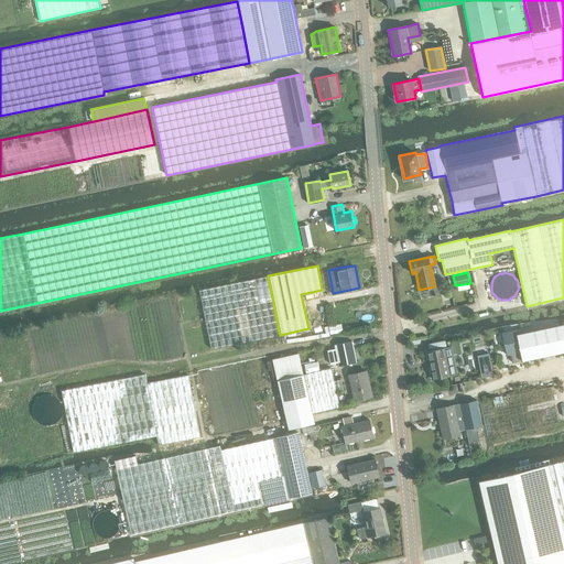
[(268,275),(198,290),(210,349),(280,335),(268,275)]
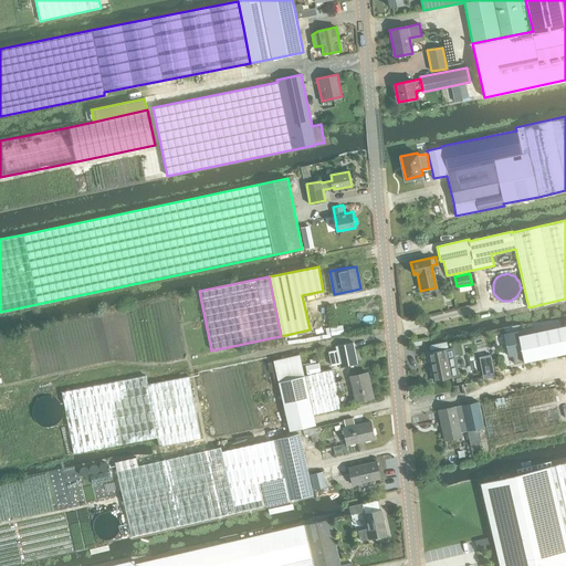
[(519,332),(504,334),(510,356),(513,355),(514,363),(524,362),(565,352),(565,325),(519,335),(519,332)]
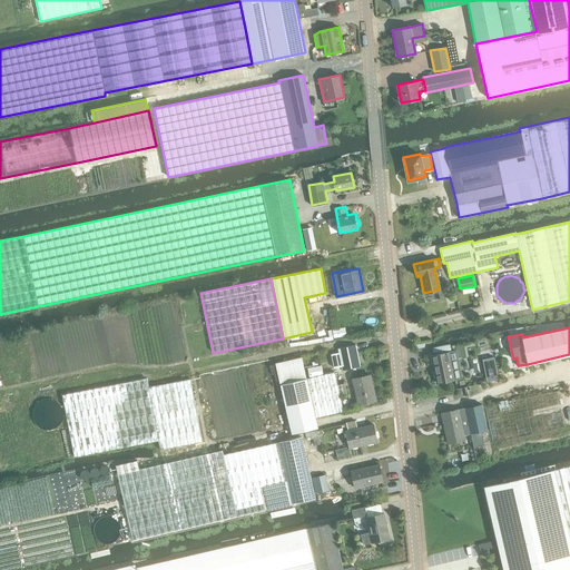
[(452,351),(450,344),(432,347),(433,355),(452,351)]
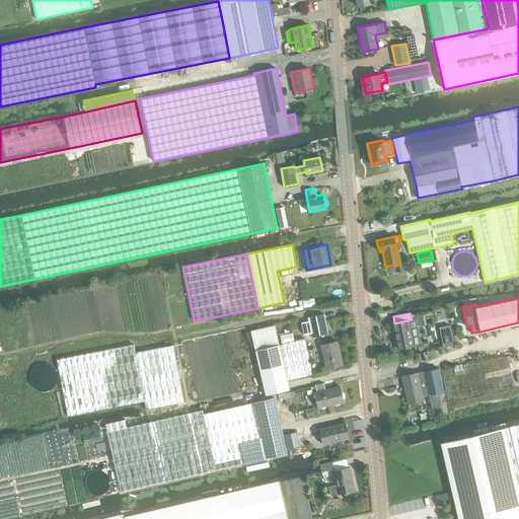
[(309,321),(301,322),(304,335),(311,334),(312,337),(327,334),(324,319),(323,314),(308,317),(309,321)]
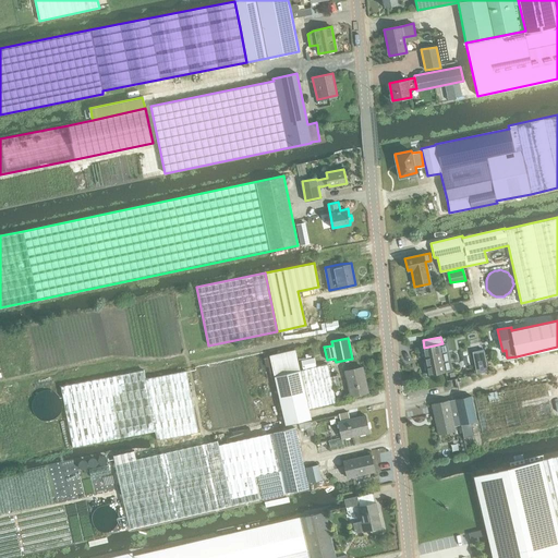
[(428,375),(446,372),(452,370),(447,343),(443,343),(424,348),(423,348),(428,375)]
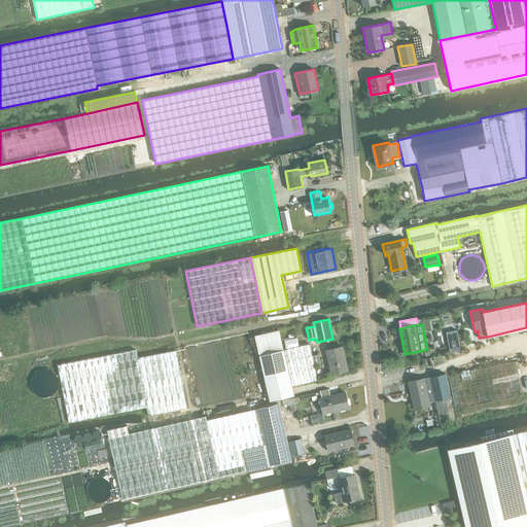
[(448,329),(450,349),(460,348),(459,328),(448,329)]
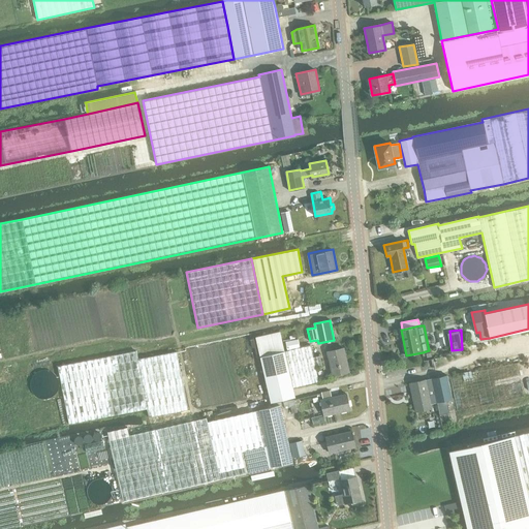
[(284,350),(279,332),(255,337),(259,356),(270,403),(293,397),(291,387),(318,381),(314,367),(321,365),(319,355),(312,356),(310,347),(309,345),(299,347),(287,350),(284,350)]
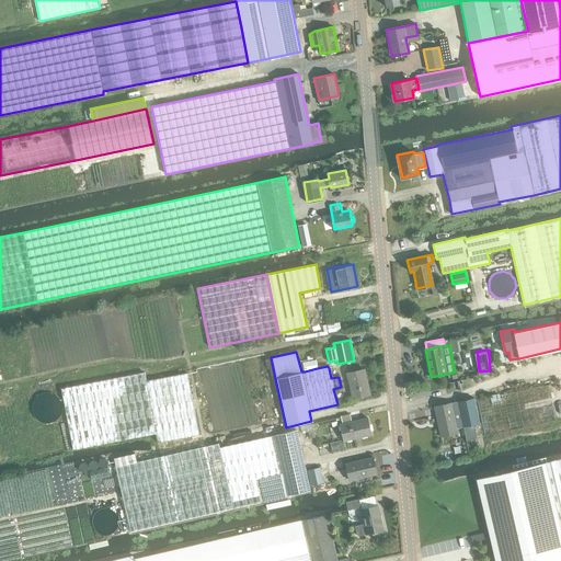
[(302,362),(305,371),(317,368),(315,359),(302,362)]
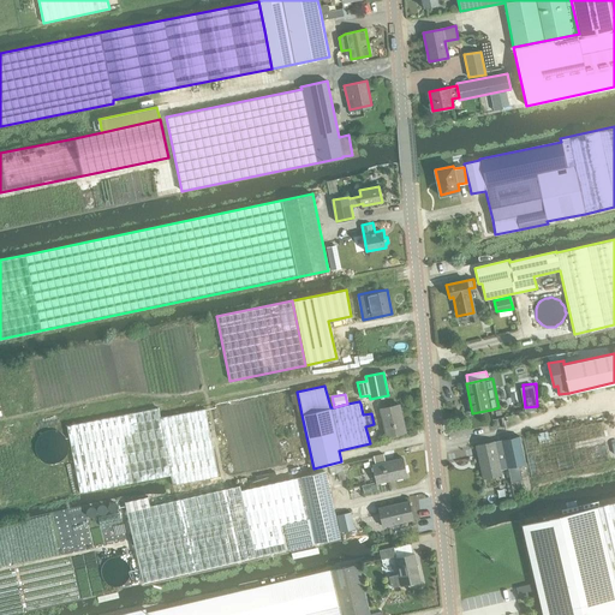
[(387,436),(405,433),(399,405),(381,408),(387,436)]
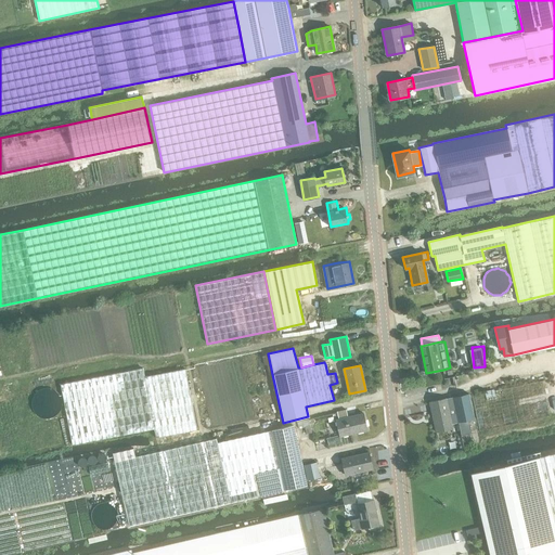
[(142,369),(61,384),(73,444),(154,428),(155,437),(196,429),(185,369),(144,376),(142,369)]
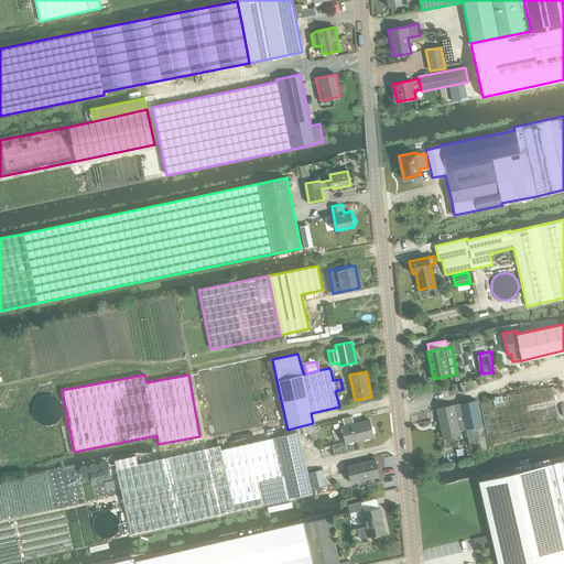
[(64,412),(64,411),(64,409),(63,405),(61,402),(60,401),(57,399),(55,398),(52,397),(50,397),(46,397),(44,397),(42,398),(39,400),(36,402),(35,404),(34,408),(34,411),(34,414),(34,416),(35,419),(38,421),(42,424),(44,425),(47,426),(50,426),(53,425),(56,424),(58,423),(62,420),(63,418),(64,414),(64,412)]
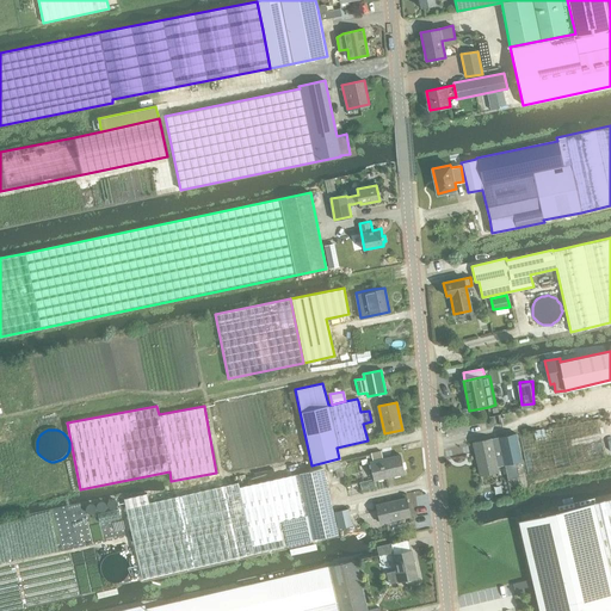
[(492,437),(473,442),(481,475),(499,470),(499,467),(504,466),(507,479),(519,476),(517,462),(523,461),(517,433),(492,437)]
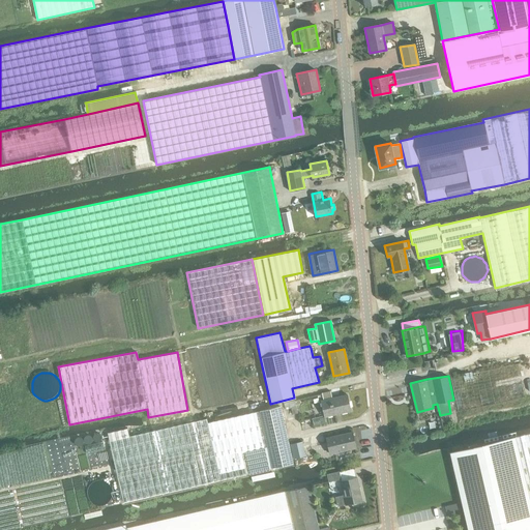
[(325,415),(352,410),(348,394),(322,401),(325,415)]
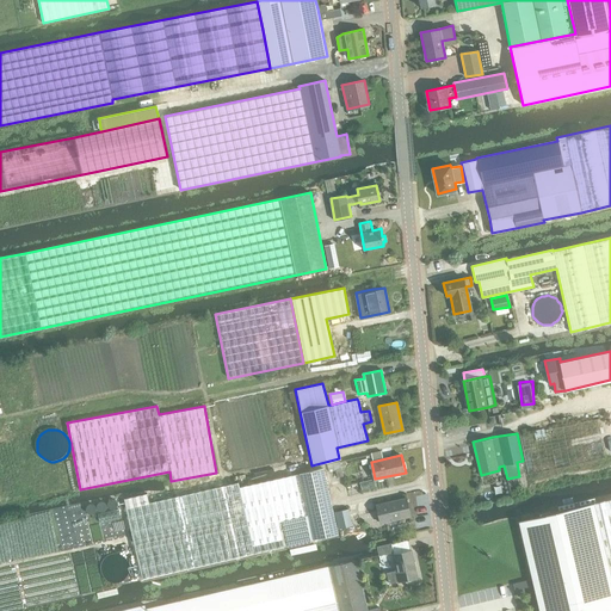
[(322,468),(298,474),(308,514),(278,522),(284,545),(337,534),(322,468)]
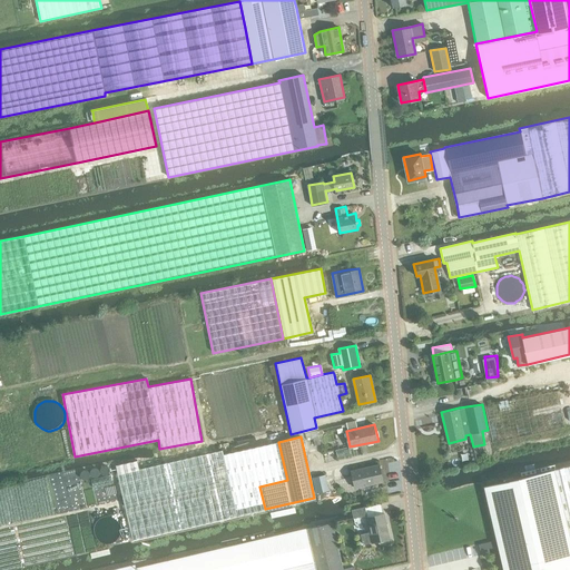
[(136,460),(115,464),(131,539),(265,509),(259,487),(287,480),(278,442),(223,454),(222,450),(138,469),(136,460)]
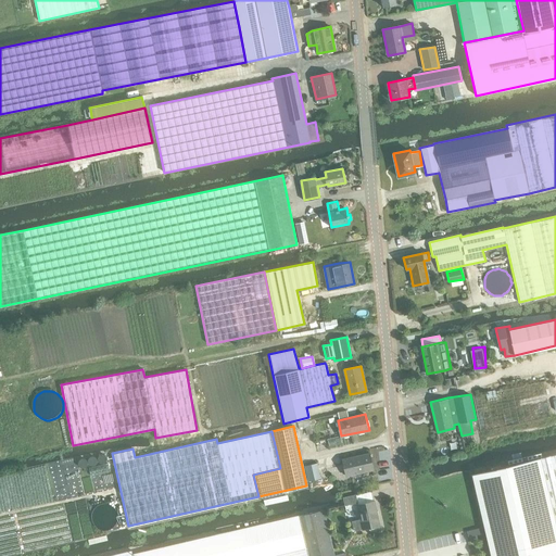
[(341,433),(328,438),(330,443),(342,440),(341,433)]
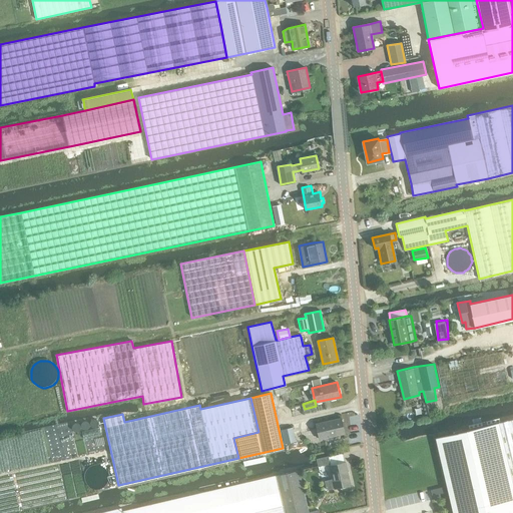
[(321,439),(346,433),(342,417),(317,423),(321,439)]
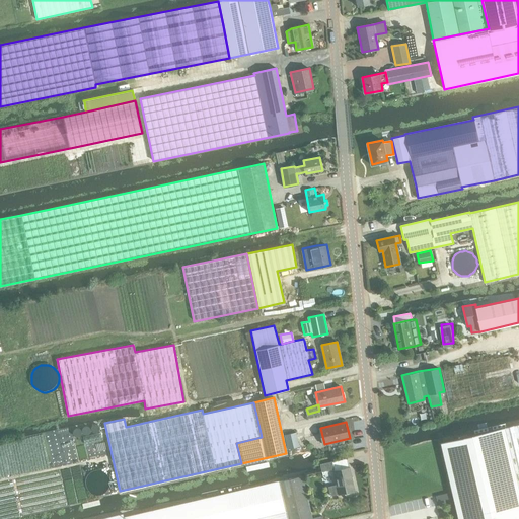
[(518,518),(518,423),(440,442),(457,518),(518,518)]
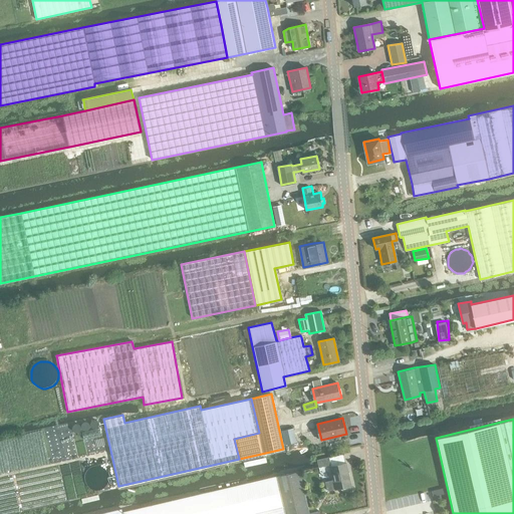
[(284,445),(297,442),(293,428),(281,430),(284,445)]
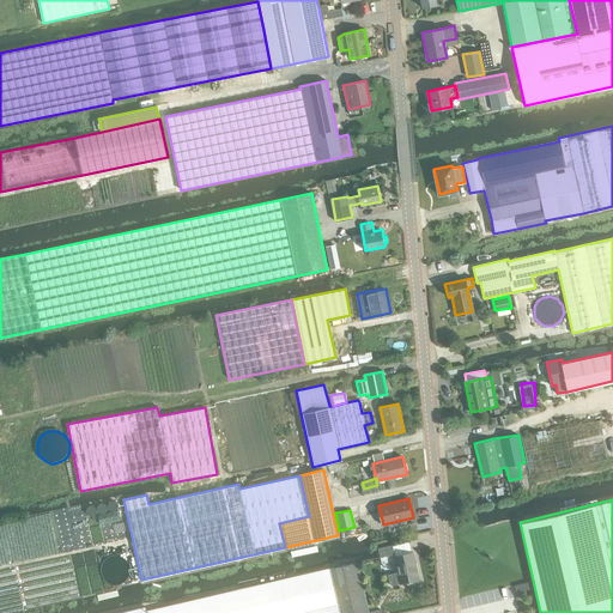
[(392,545),(377,548),(380,557),(394,553),(392,545)]
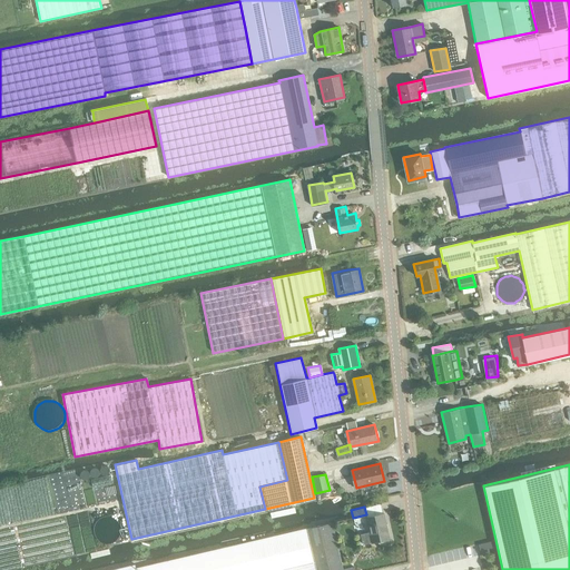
[(371,531),(361,533),(363,546),(377,541),(381,544),(390,542),(390,539),(384,513),(366,518),(371,531)]
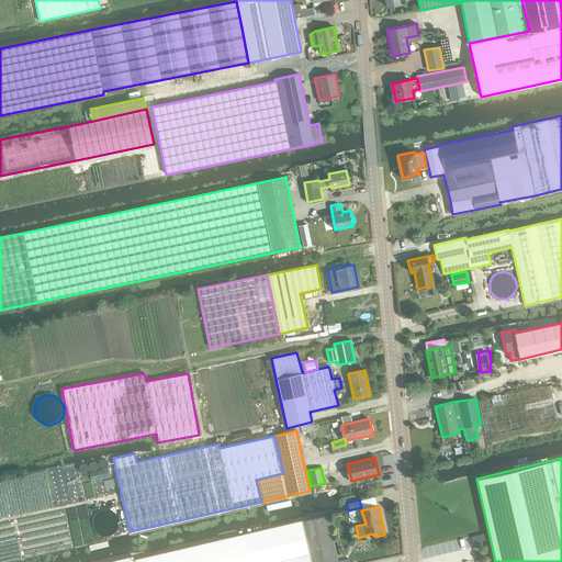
[(121,520),(120,518),(120,515),(119,514),(116,512),(113,508),(110,507),(109,507),(105,507),(102,508),(100,509),(98,510),(97,513),(94,515),(93,519),(93,521),(94,525),(96,527),(97,529),(99,530),(101,532),(103,534),(107,534),(109,534),(112,532),(114,531),(116,530),(117,528),(119,526),(120,524),(121,520)]
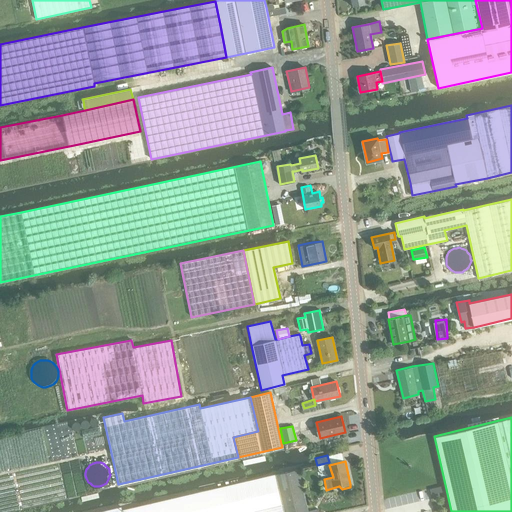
[(308,511),(299,470),(275,475),(284,511),(308,511)]
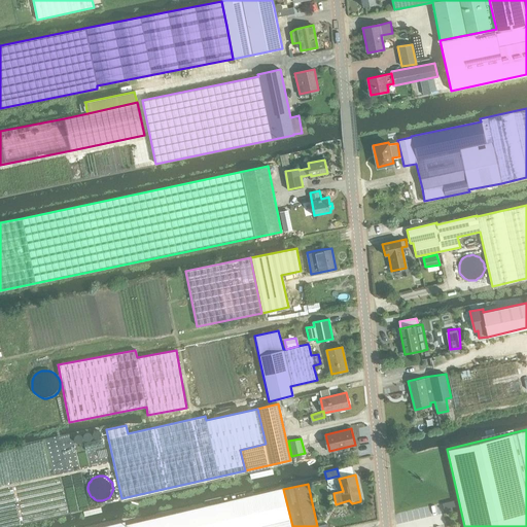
[(292,526),(283,489),(126,525),(125,521),(99,526),(292,526)]
